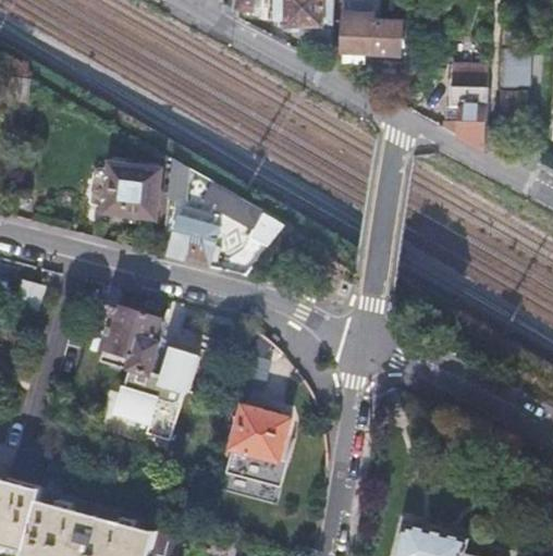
[(234,0),(234,11),(253,12),(253,0),(234,0)]
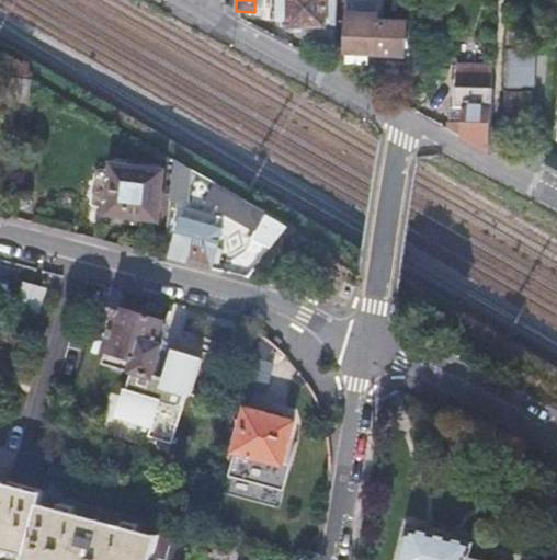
[(332,26),(333,0),(274,0),(274,15),(287,15),(286,23),(332,26)]
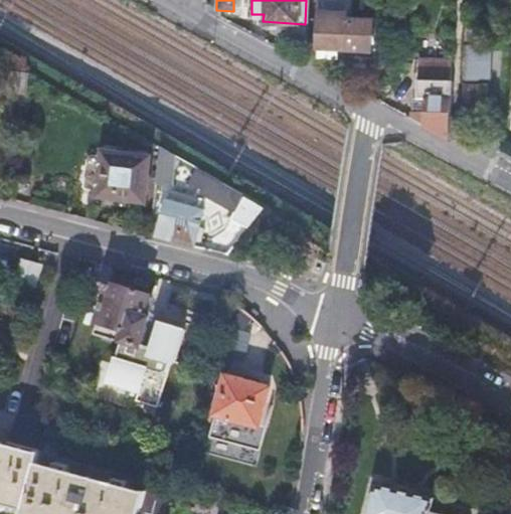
[(349,0),(316,0),(315,19),(314,49),(335,50),(369,51),(370,45),(375,46),(380,41),(380,32),(376,27),(371,27),(371,22),(348,21),(349,0)]
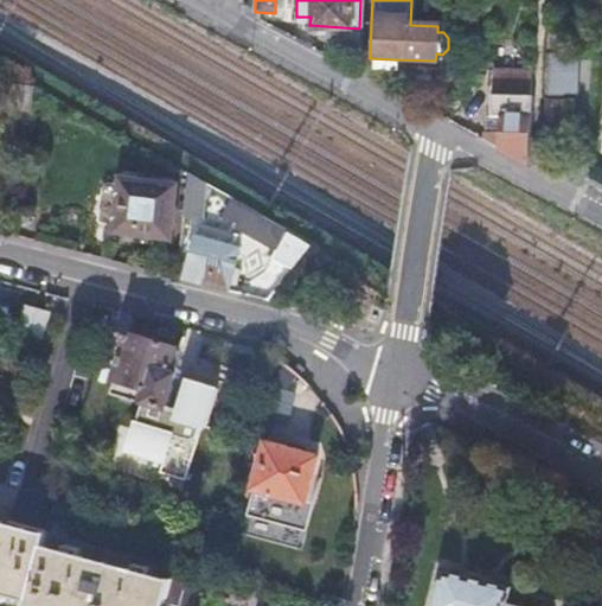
[(370,58),(369,70),(395,71),(395,59),(370,58)]
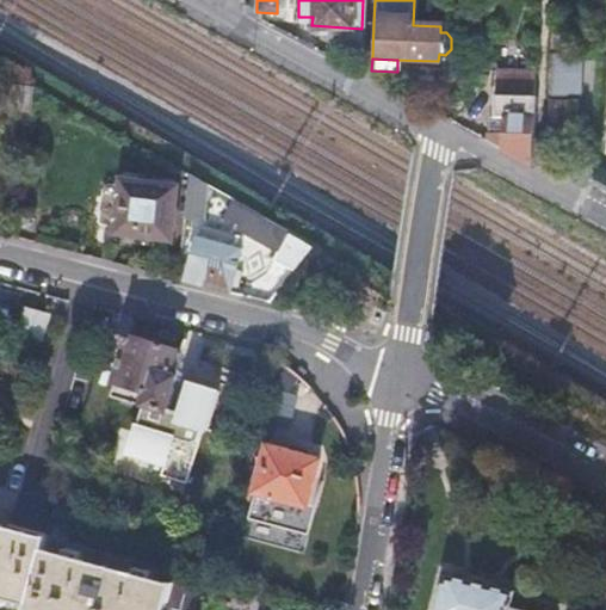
[(500,148),(526,162),(530,87),(525,82),(514,82),(508,86),(508,92),(490,91),(490,117),(500,117),(500,148)]
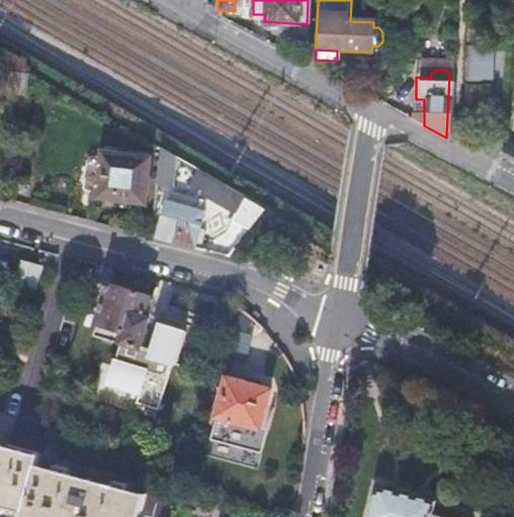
[(478,84),(461,83),(460,105),(476,105),(478,84)]
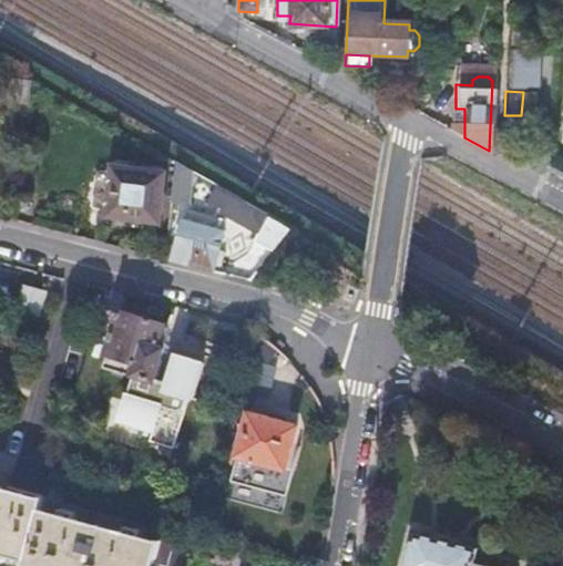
[(174,161),(169,202),(185,204),(190,170),(174,161)]
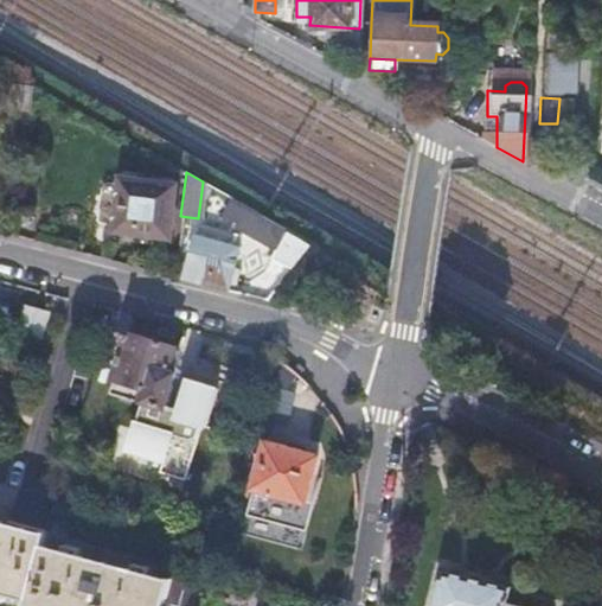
[(117,178),(111,230),(166,237),(171,185),(117,178)]
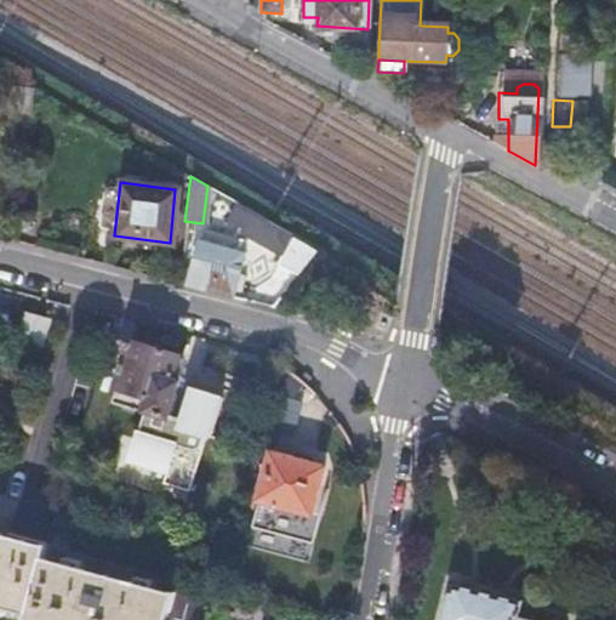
[(292,238),(234,205),(227,219),(243,227),(240,232),(281,255),(292,238)]
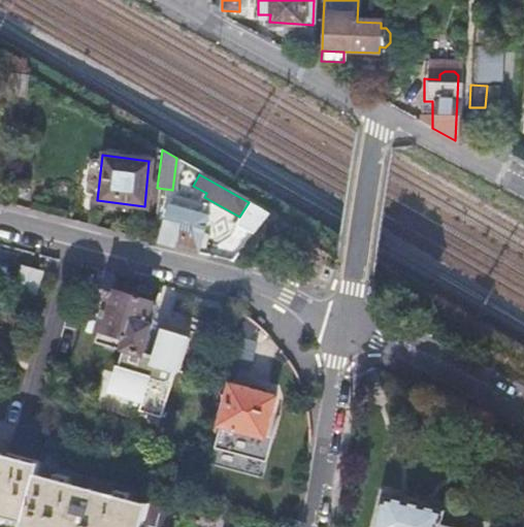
[(156,241),(196,252),(208,212),(167,202),(156,241)]
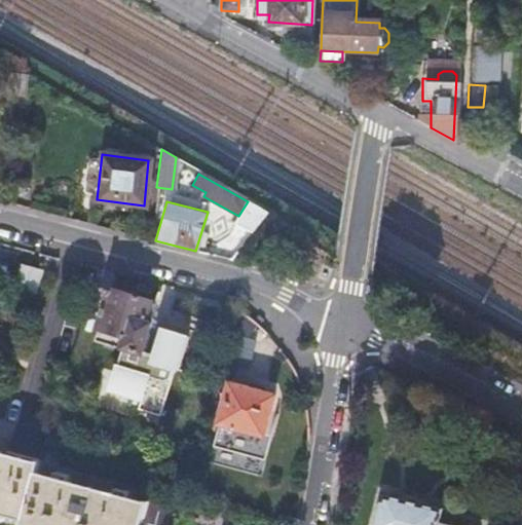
[(22,268),(14,291),(36,297),(41,273),(22,268)]
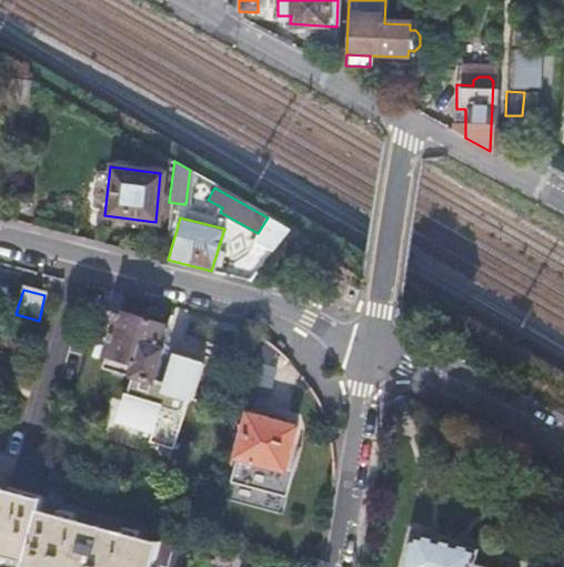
[(174,361),(163,350),(158,348),(163,331),(118,317),(118,320),(114,319),(113,321),(116,322),(100,374),(132,384),(119,428),(151,438),(149,448),(172,455),(188,404),(191,406),(202,370),(174,361)]
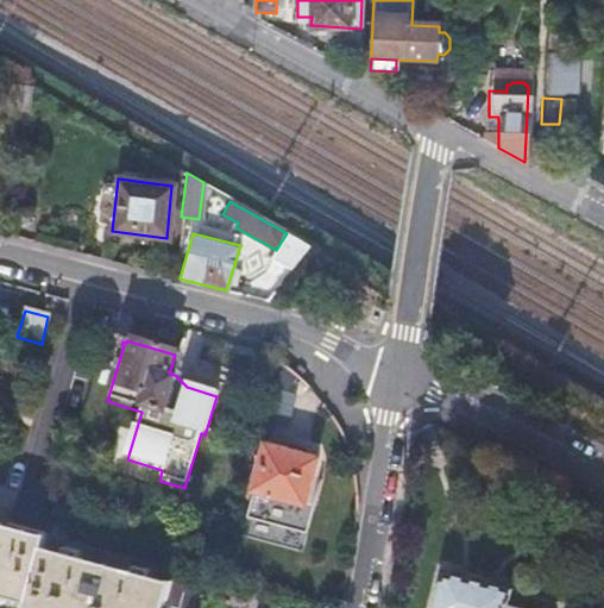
[(277,386),(264,382),(255,414),(303,427),(313,393),(277,382),(277,386)]
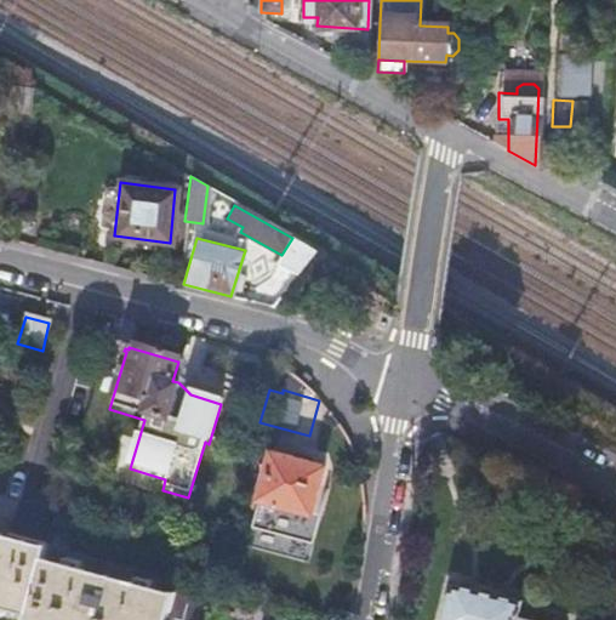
[(272,455),(258,501),(312,516),(323,471),(272,455)]
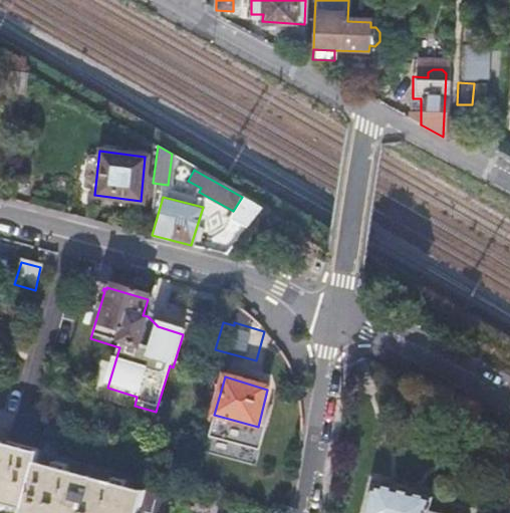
[(0,499),(20,505),(18,512),(135,512),(142,490),(30,462),(33,452),(0,442),(0,499)]
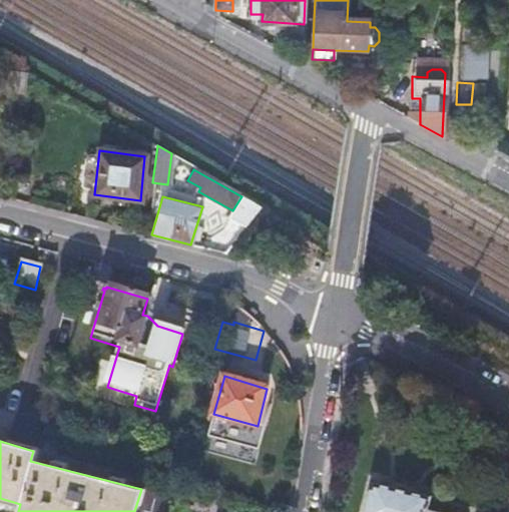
[(374,479),(363,511),(428,511),(425,511),(429,497),(374,479)]
